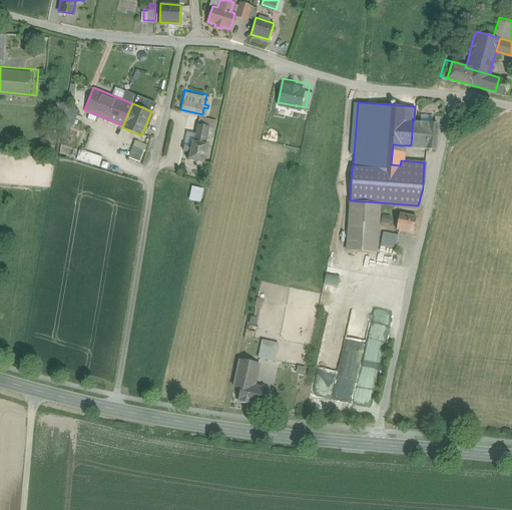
[(414,120),(413,120),(411,145),(435,148),(437,123),(414,120)]
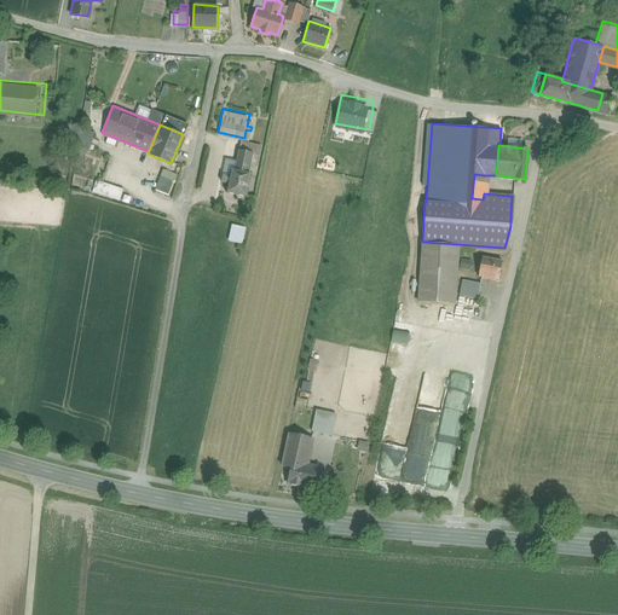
[(250,157),(237,155),(236,161),(235,167),(234,169),(247,173),(250,157)]
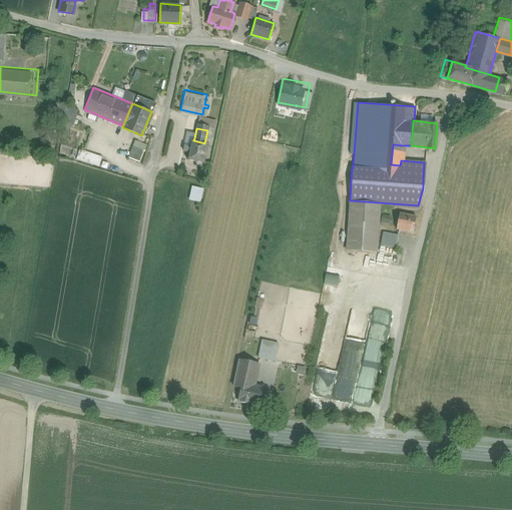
[(195,133),(184,131),(183,138),(181,145),(183,145),(184,143),(189,145),(190,137),(194,138),(195,133)]
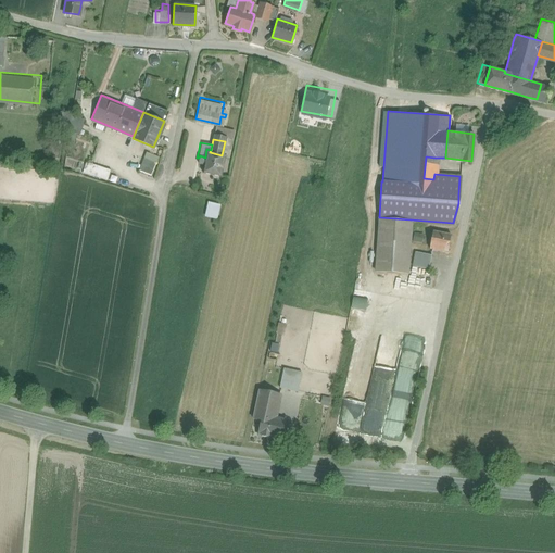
[(139,167),(152,173),(160,154),(148,149),(139,167)]
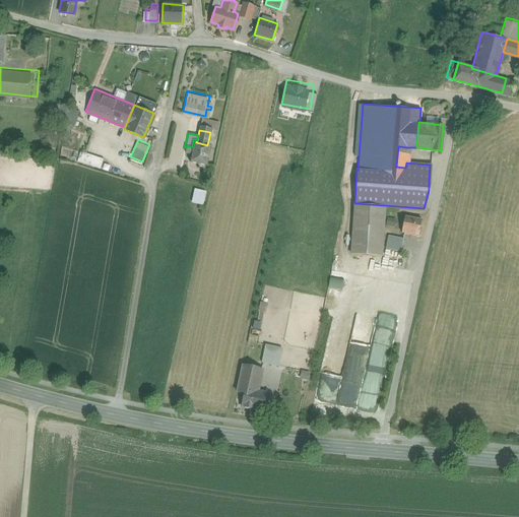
[(207,145),(196,142),(197,140),(193,139),(192,147),(190,152),(189,159),(206,164),(210,145),(207,145)]
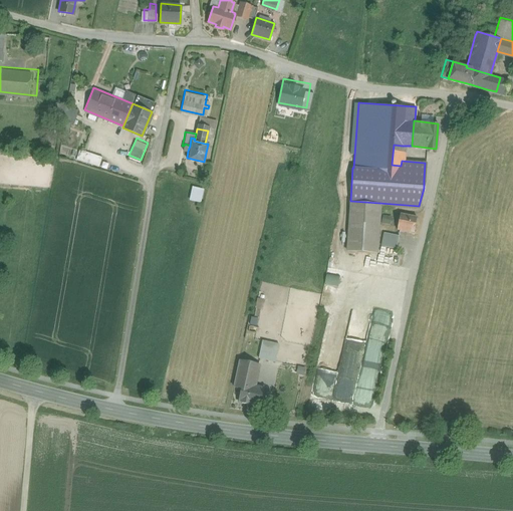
[(78,160),(102,160),(102,151),(78,151),(78,160)]
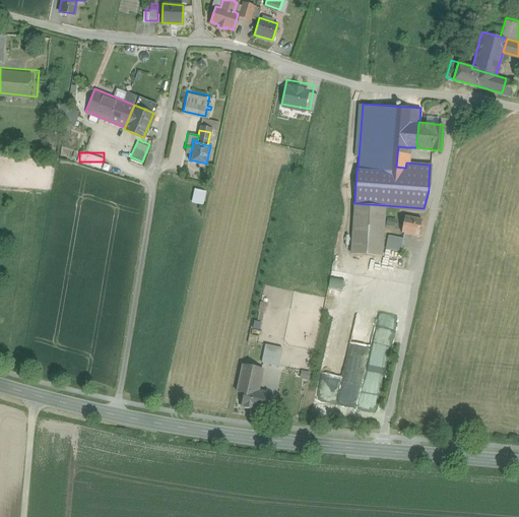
[(193,200),(205,202),(208,188),(196,186),(193,200)]
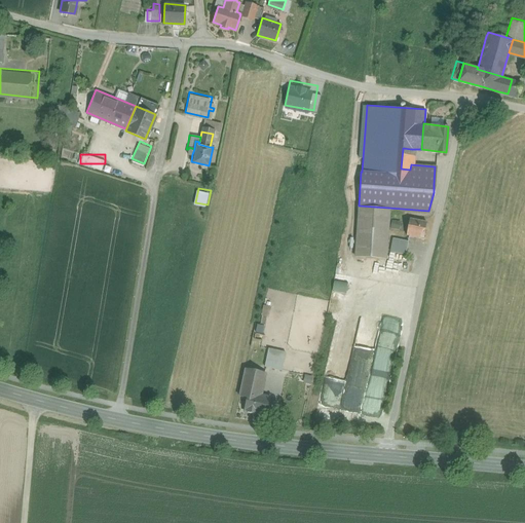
[(388,208),(359,206),(354,255),(385,257),(388,208)]
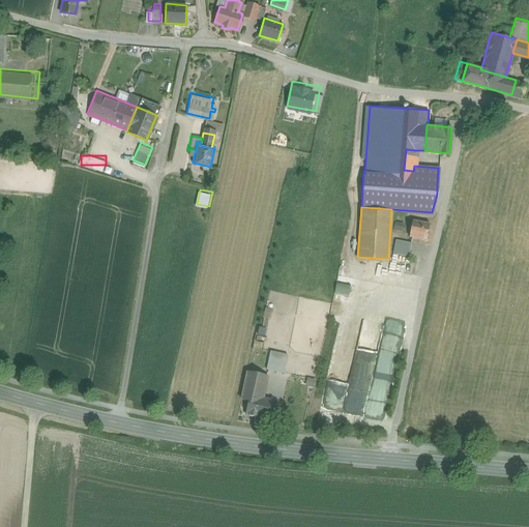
[(429,222),(412,218),(409,235),(425,239),(429,222)]
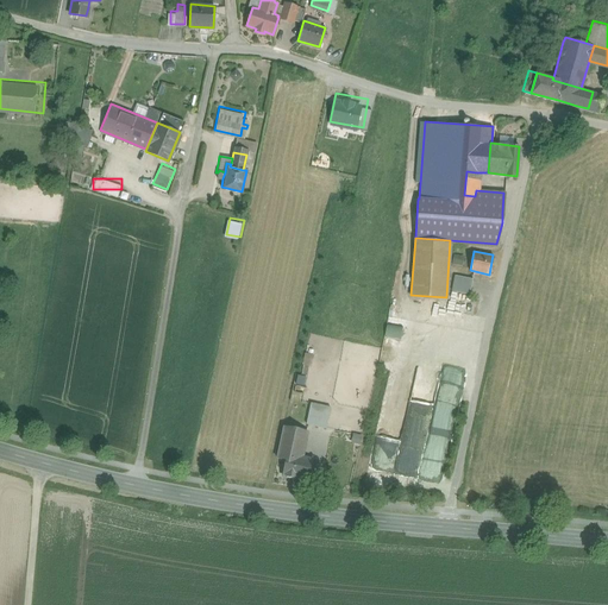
[(470,291),(472,275),(456,272),(453,289),(470,291)]
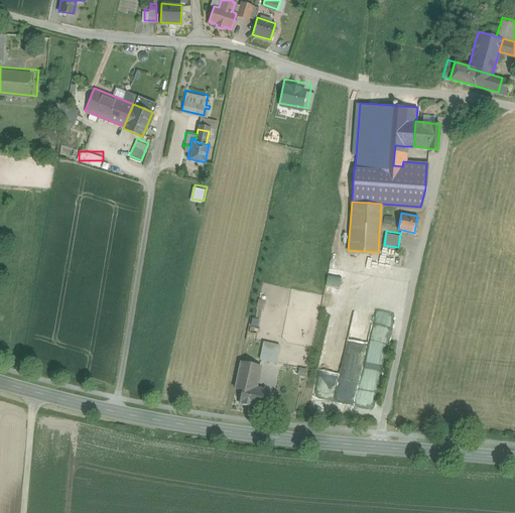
[(340,285),(342,278),(329,275),(328,282),(340,285)]
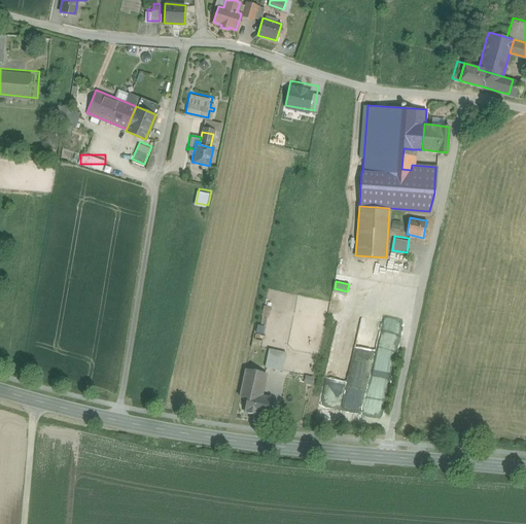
[(271,315),(273,305),(265,303),(263,313),(271,315)]
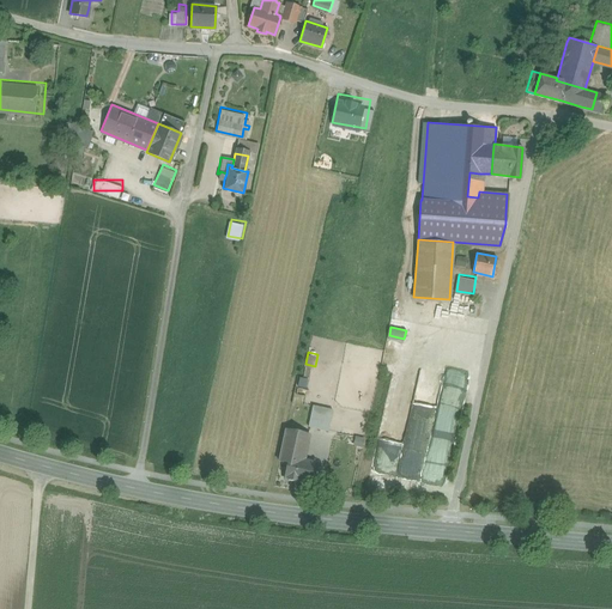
[(422,476),(425,457),(447,461),(460,394),(440,390),(443,371),(397,361),(376,467),(422,476)]
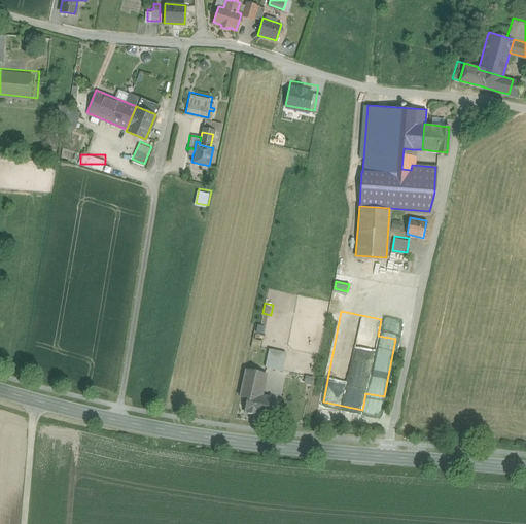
[(288,350),(272,346),(268,367),(283,370),(288,350)]
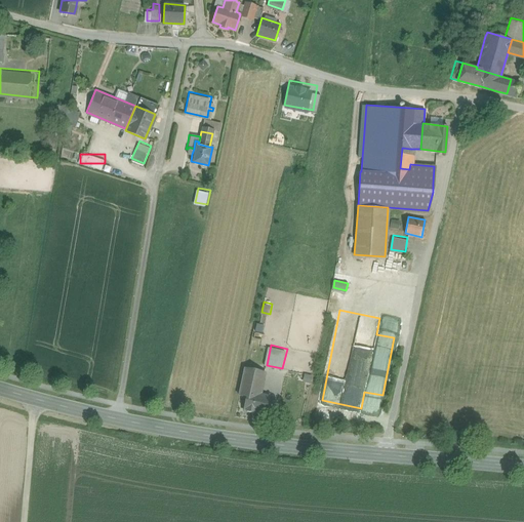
[(264,371),(244,367),(239,394),(247,395),(247,392),(259,394),(264,371)]
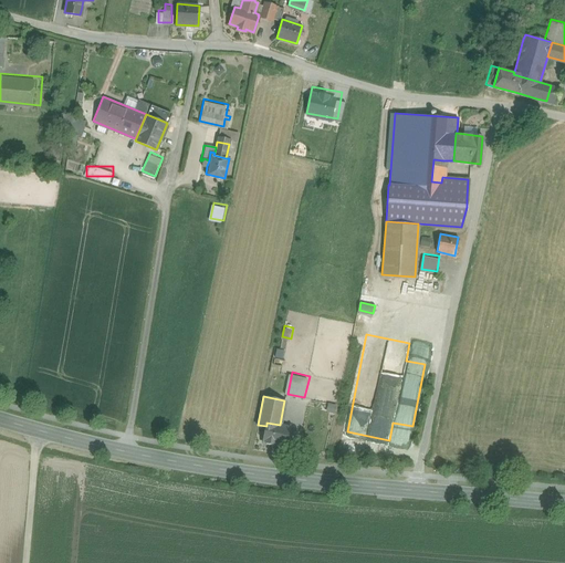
[(280,425),(267,423),(267,426),(263,441),(285,446),(289,427),(280,425)]
